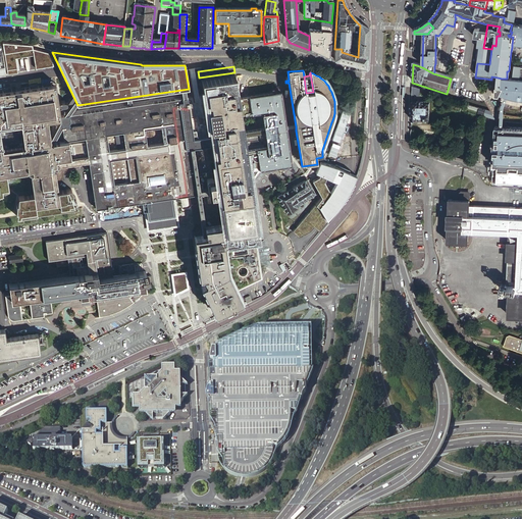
[(506,81),(507,79),(502,79),(498,78),(498,82),(498,84),(497,86),(497,89),(496,98),(498,98),(500,98),(501,97),(502,97),(503,97),(503,98),(504,98),(505,98),(506,98),(507,99),(508,99),(509,99),(510,99),(510,100),(511,100),(512,100),(513,100),(514,100),(515,101),(516,101),(517,101),(518,101),(519,101),(521,101),(521,82),(520,82),(517,82),(515,82),(513,81),(510,81),(506,81)]
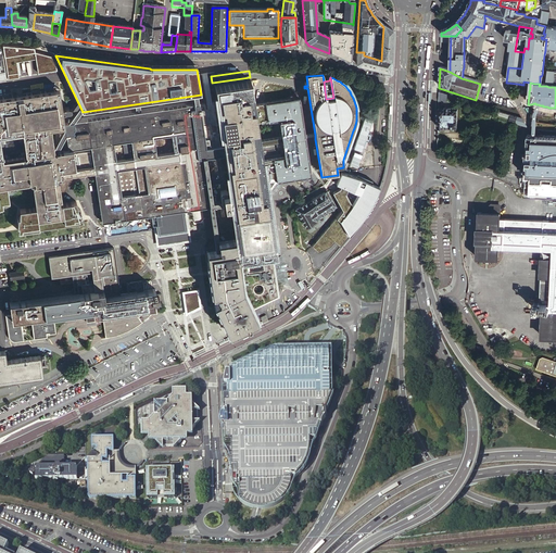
[(305,140),(304,137),(299,101),(254,107),(251,84),(215,89),(217,103),(225,158),(230,195),(229,195),(228,195),(228,193),(227,193),(226,193),(222,195),(220,195),(220,196),(220,197),(222,203),(222,208),(222,209),(224,209),(225,211),(231,210),(232,209),(232,212),(237,241),(239,250),(240,261),(276,255),(269,208),(267,192),(266,186),(273,185),(311,178),(305,140)]
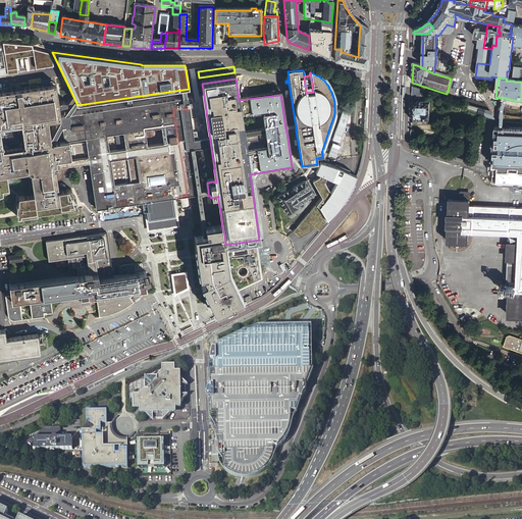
[(52,146),(50,145),(51,144),(48,123),(61,121),(60,118),(59,108),(65,107),(64,103),(58,103),(55,85),(44,87),(15,91),(15,88),(14,87),(13,86),(12,86),(11,87),(10,88),(11,92),(0,93),(0,196),(10,193),(8,179),(30,176),(33,178),(35,197),(20,199),(17,219),(77,210),(70,192),(55,194),(54,191),(57,190),(56,183),(54,169),(66,167),(89,164),(86,141),(64,144),(53,145),(52,146)]
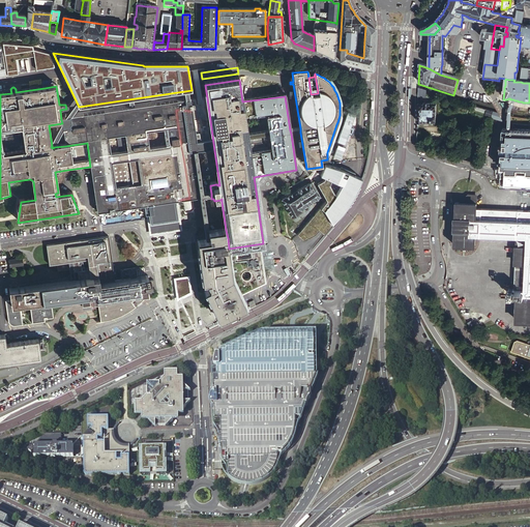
[(427,101),(428,93),(422,91),(420,91),(418,90),(418,98),(427,101)]
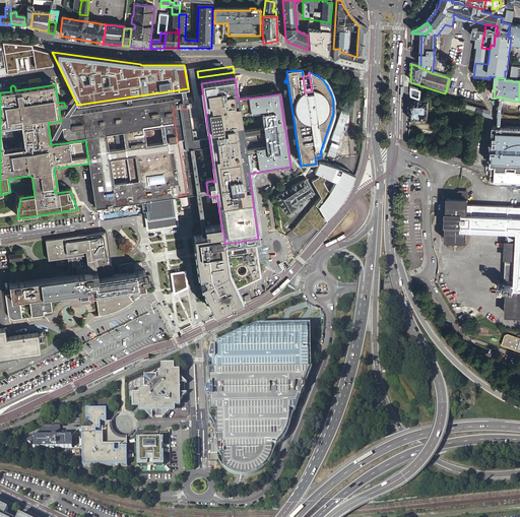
[(145,211),(147,221),(160,219),(175,217),(173,199),(175,199),(196,196),(196,192),(194,183),(189,150),(193,149),(210,147),(203,97),(115,110),(108,111),(60,118),(61,121),(62,125),(59,126),(60,130),(62,129),(64,143),(85,140),(88,164),(95,210),(142,204),(143,211),(145,211)]
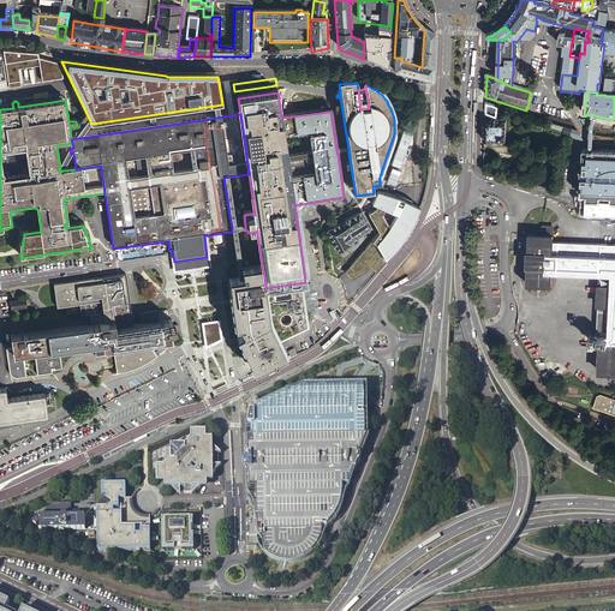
[(484,123),(484,143),(484,144),(485,145),(490,147),(491,144),(493,144),(493,143),(497,143),(506,143),(507,135),(506,135),(506,125),(502,125),(502,123),(502,121),(501,121),(499,121),(493,121),(493,123),(484,123)]
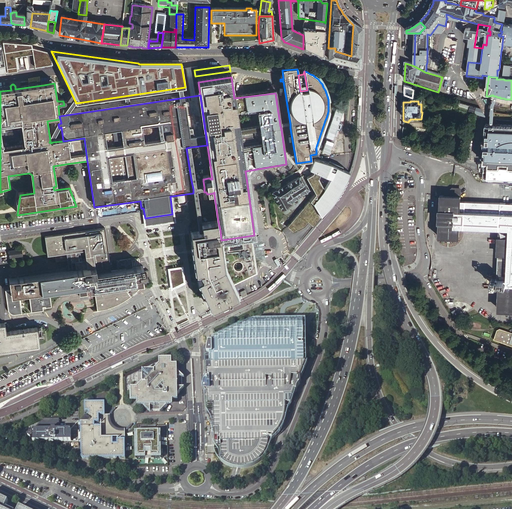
[(309,197),(316,201),(320,204),(324,206),(329,199),(344,166),(348,135),(350,119),(329,117),(322,138),(330,142),(320,167),(309,197)]
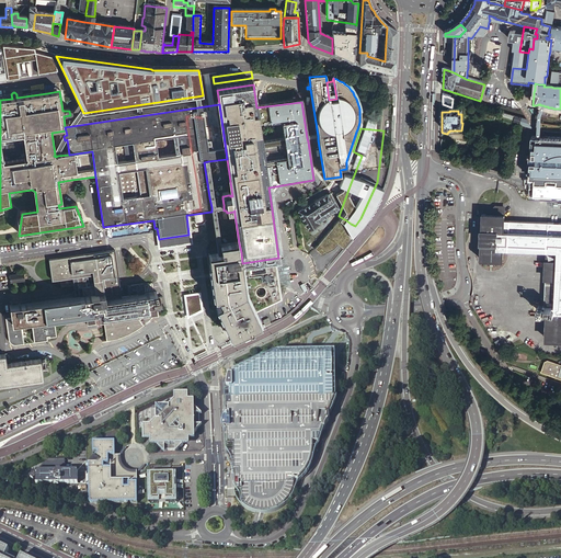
[(537,138),(533,138),(530,183),(529,200),(560,200),(560,139),(540,138),(537,138)]
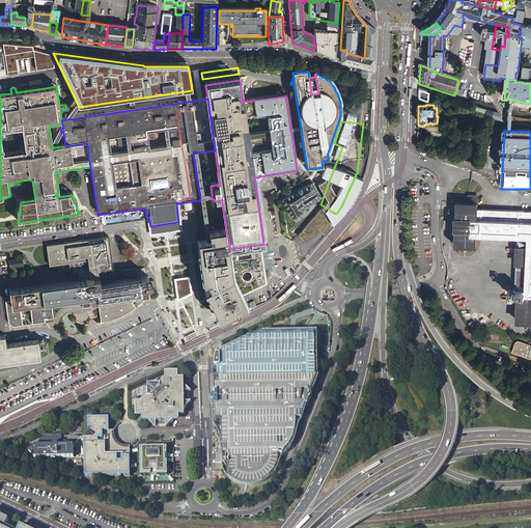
[(197,153),(193,154),(198,187),(200,196),(203,195),(202,186),(197,153)]
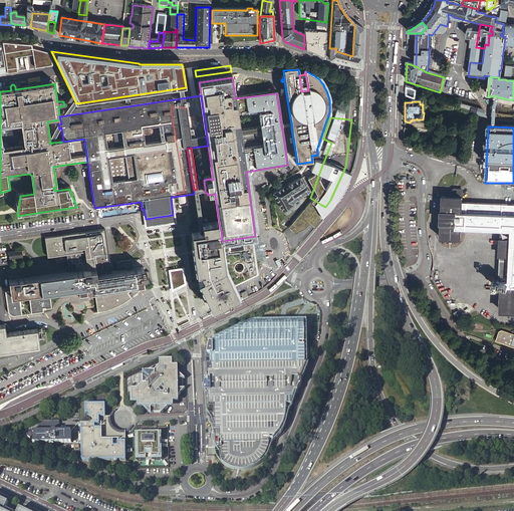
[(53,167),(55,180),(60,179),(60,177),(61,175),(62,173),(64,171),(65,171),(66,171),(65,165),(53,167)]
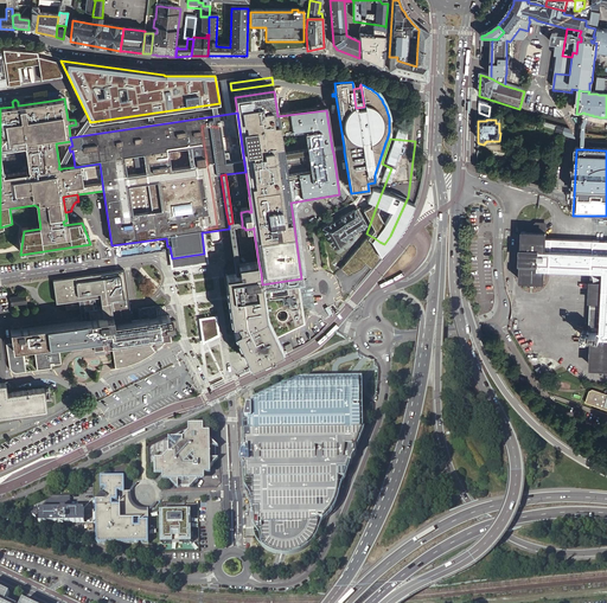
[(357,211),(323,231),(330,244),(328,245),(332,249),(334,252),(343,247),(347,244),(346,242),(366,229),(362,220),(368,210),(362,207),(357,213),(357,211)]
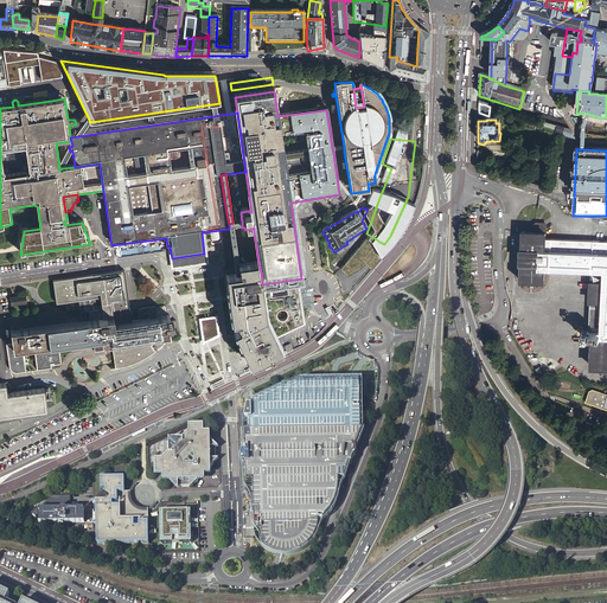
[(236,276),(240,276),(238,267),(236,249),(235,233),(234,228),(238,226),(242,226),(242,222),(237,223),(232,223),(229,224),(229,229),(230,235),(232,250),(236,276)]
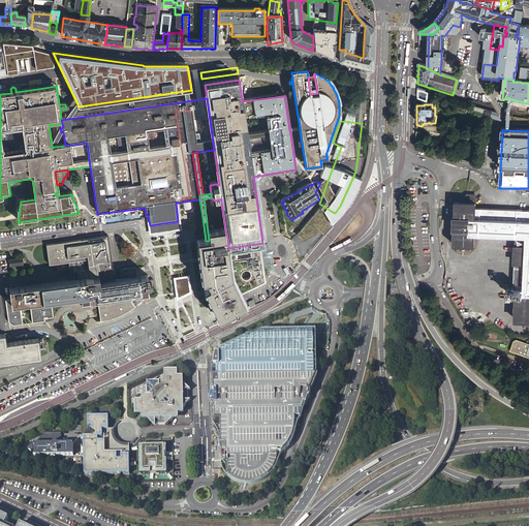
[(460,205),(455,205),(453,247),(474,248),(474,238),(527,240),(526,249),(516,249),(514,290),(514,297),(518,297),(517,325),(523,325),(523,322),(528,322),(528,212),(517,212),(476,211),(476,197),(468,197),(460,205)]
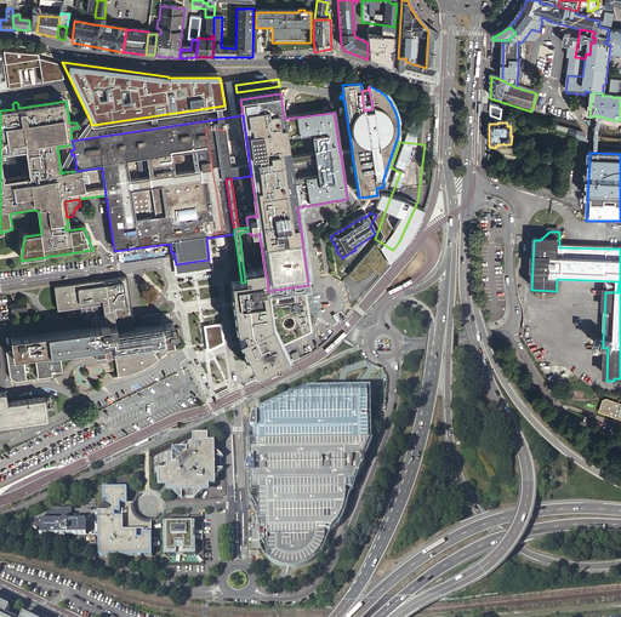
[(174,252),(171,252),(174,268),(175,278),(194,275),(214,272),(211,261),(209,238),(206,238),(209,260),(192,262),(176,264),(174,252)]
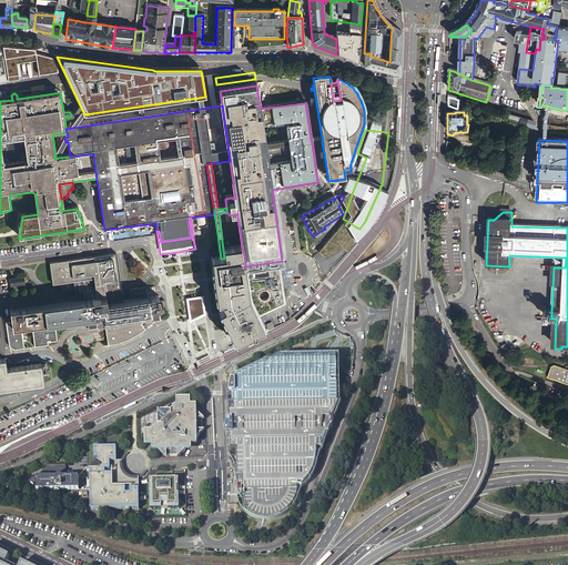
[(351,223),(343,219),(328,248),(332,250),(336,252),(351,223)]
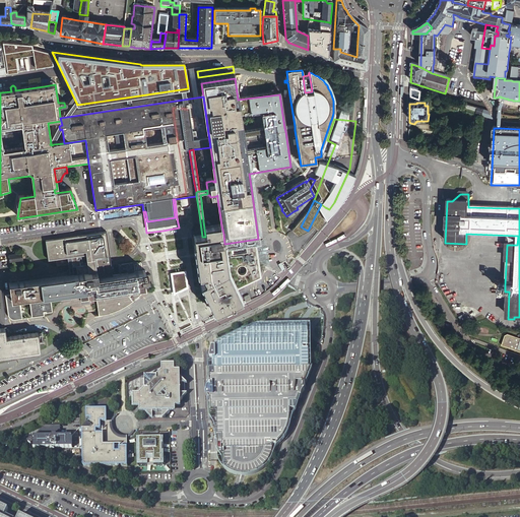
[(260,279),(257,259),(258,259),(257,255),(257,252),(256,247),(255,247),(254,240),(258,240),(258,239),(224,244),(223,234),(221,225),(204,229),(205,237),(202,237),(193,238),(195,247),(194,247),(200,283),(209,304),(211,308),(214,315),(223,312),(222,311),(233,306),(234,307),(241,302),(238,296),(236,291),(260,279)]
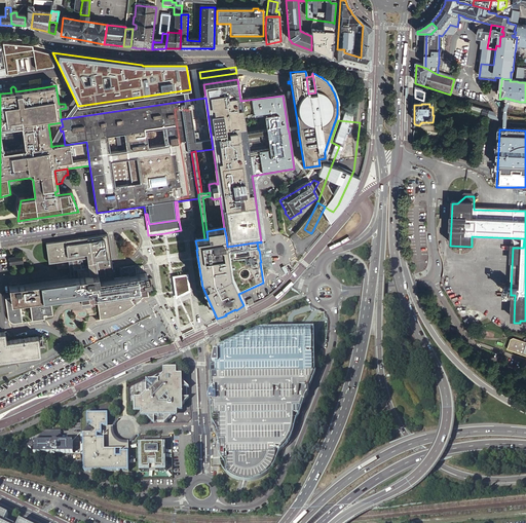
[(8,290),(10,301),(4,301),(7,322),(7,323),(8,323),(8,324),(9,325),(10,326),(11,326),(12,327),(13,327),(15,327),(20,326),(23,326),(20,304),(34,302),(42,301),(48,300),(69,298),(70,304),(81,303),(81,304),(86,304),(89,303),(88,300),(92,300),(92,301),(97,300),(130,295),(129,287),(128,278),(113,282),(110,282),(108,263),(111,262),(107,237),(46,246),(49,265),(55,264),(57,271),(69,270),(71,269),(72,271),(73,271),(77,271),(81,270),(80,266),(87,265),(88,269),(88,274),(77,276),(78,279),(74,281),(70,281),(8,290)]
